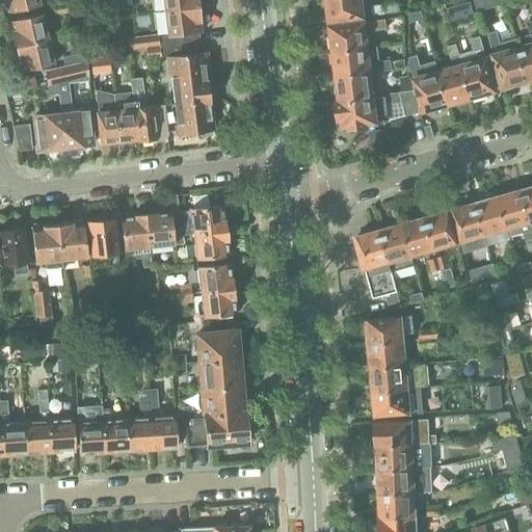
[(41,1),(40,0),(3,0),(6,2),(8,14),(42,5),(41,1)]
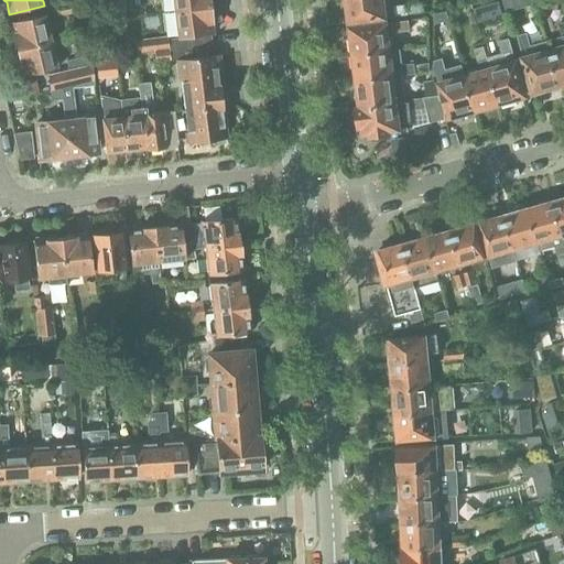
[(127,9),(123,0),(109,0),(111,12),(127,9)]
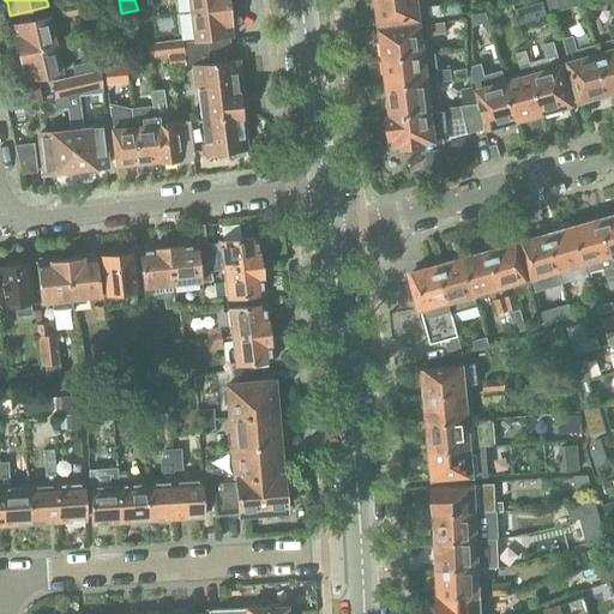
[(229,37),(233,36),(230,24),(234,23),(233,12),(229,12),(228,1),(232,1),(230,0),(174,0),(179,34),(192,32),(193,43),(184,44),(182,41),(146,46),(146,43),(127,46),(128,61),(168,56),(232,49),(229,37)]
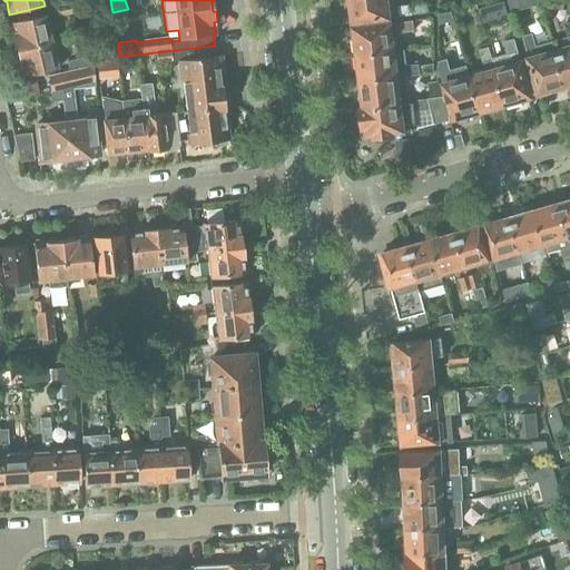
[(389,8),(386,0),(349,0),(350,11),(352,10),(354,22),(412,16),(411,6),(389,8)]
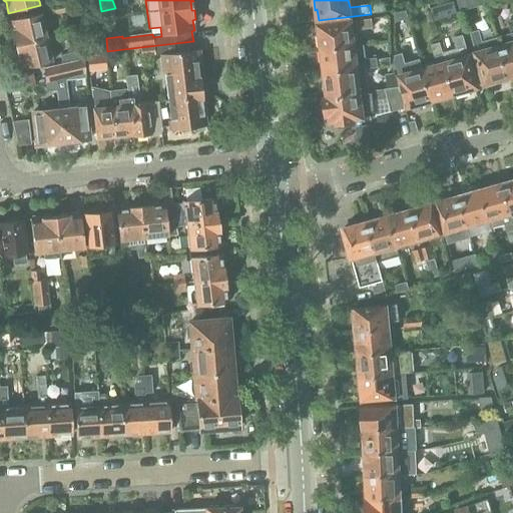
[(58,5),(49,7),(51,16),(69,12),(67,3),(66,3),(58,5)]
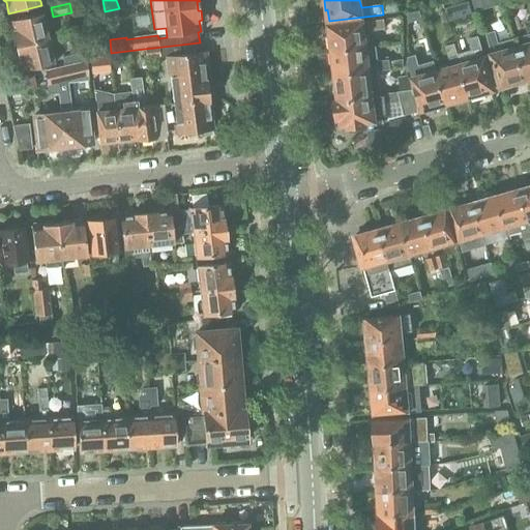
[(448,23),(461,19),(457,5),(444,9),(448,23)]
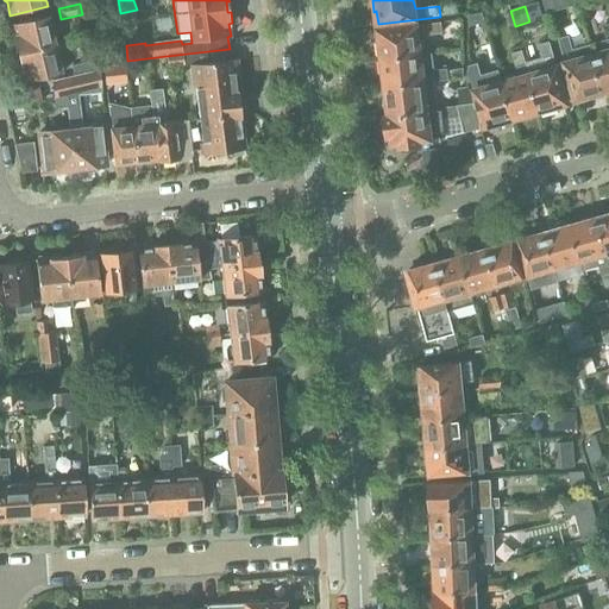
[(469,16),(469,26),(485,24),(483,13),(469,16)]
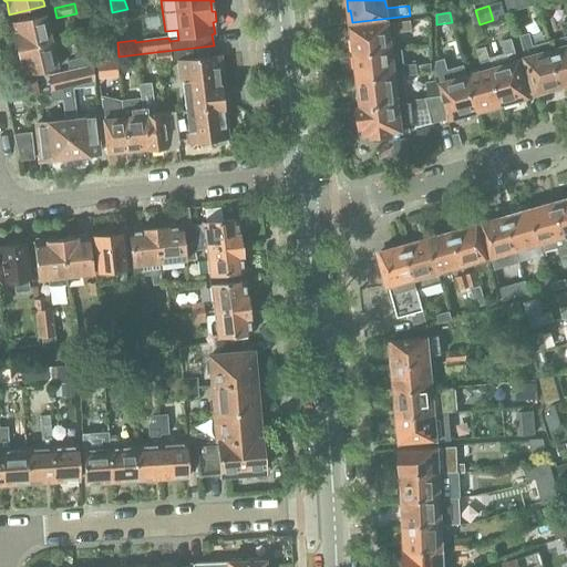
[(18,50),(52,41),(45,14),(11,22),(14,34),(12,38),(13,44),(17,47),(18,50)]
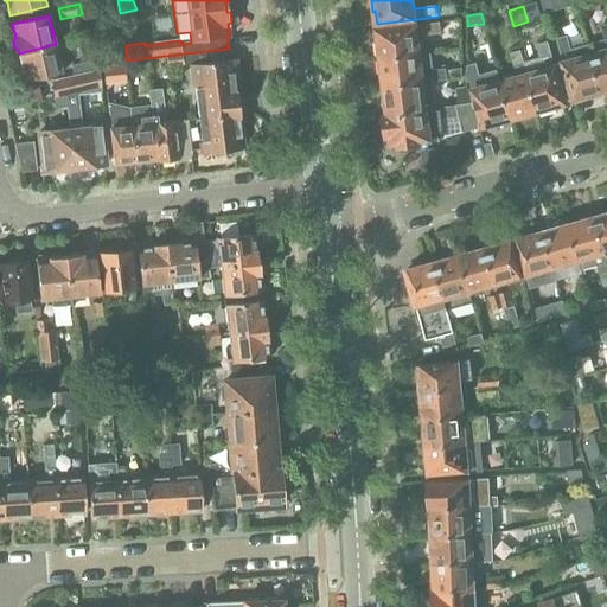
[(440,23),(377,30),(379,43),(376,44),(378,59),(420,55),(417,37),(442,33),(440,23)]
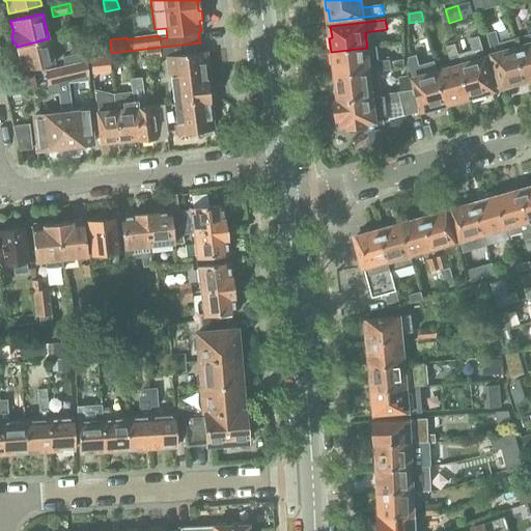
[(528,84),(530,83),(530,21),(526,23),(530,35),(515,38),(528,84)]
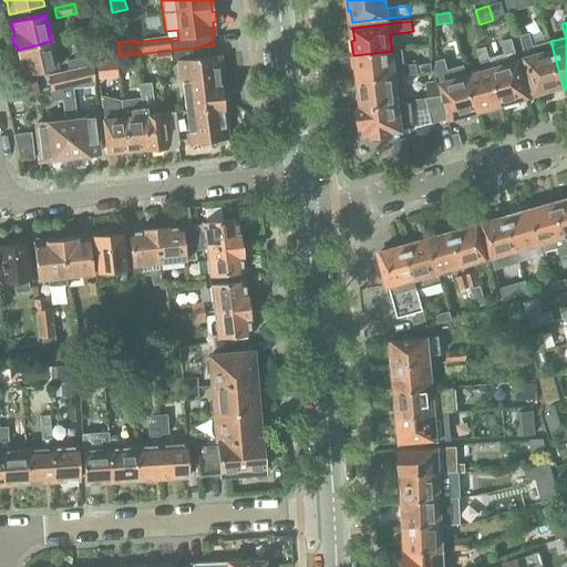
[(518,100),(528,96),(511,32),(500,35),(505,55),(491,60),(490,60),(503,104),(504,104),(505,107),(519,103),(518,100)]
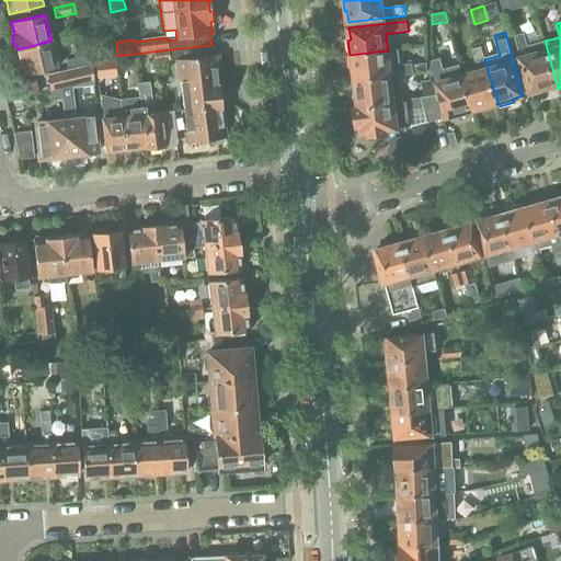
[(528,46),(525,33),(515,36),(531,92),(542,90),(542,92),(557,88),(557,90),(558,89),(545,41),(528,46)]
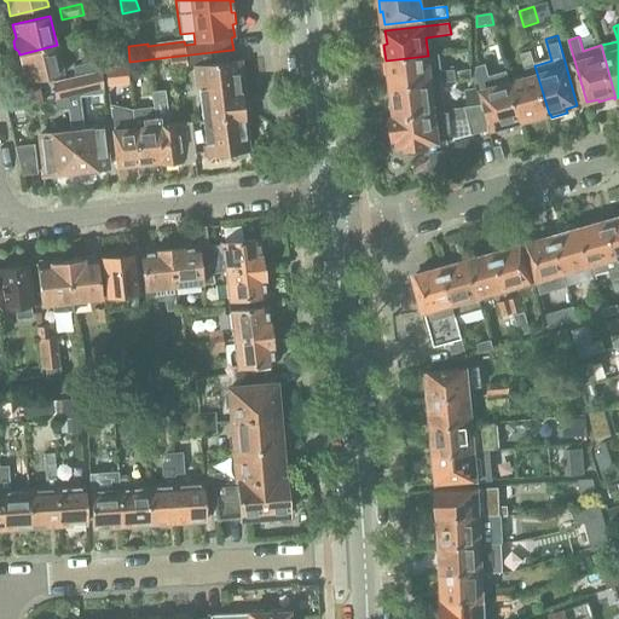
[(57,45),(19,55),(19,57),(18,61),(19,68),(23,70),(25,84),(64,75),(57,45)]
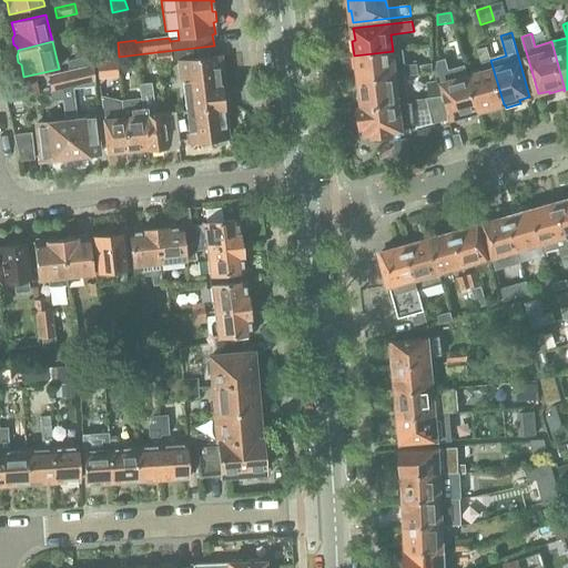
[(186,111),(224,107),(229,107),(222,56),(215,57),(214,46),(155,52),(156,63),(181,61),(186,111)]
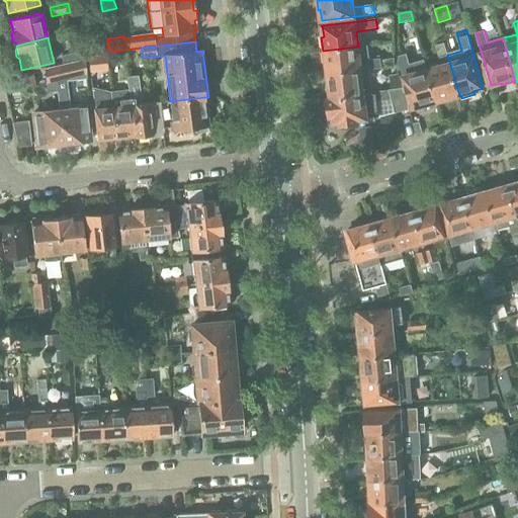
[(445,44),(436,46),(442,66),(427,70),(437,104),(451,101),(450,98),(459,95),(447,55),(448,55),(445,44)]
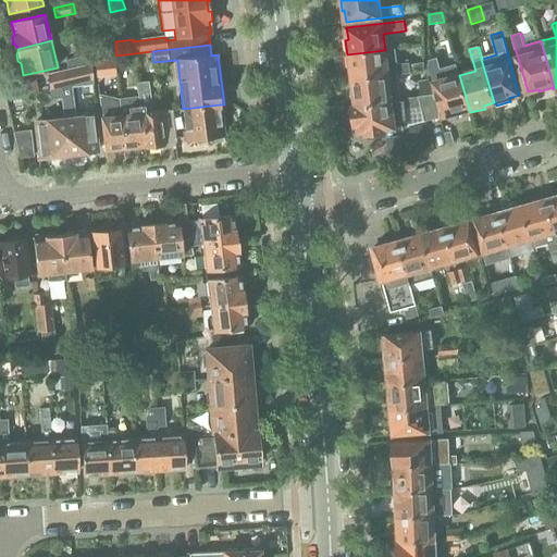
[(391,75),(423,71),(423,64),(410,66),(409,63),(398,64),(396,49),(385,50),(347,54),(349,69),(351,69),(353,79),(391,75)]
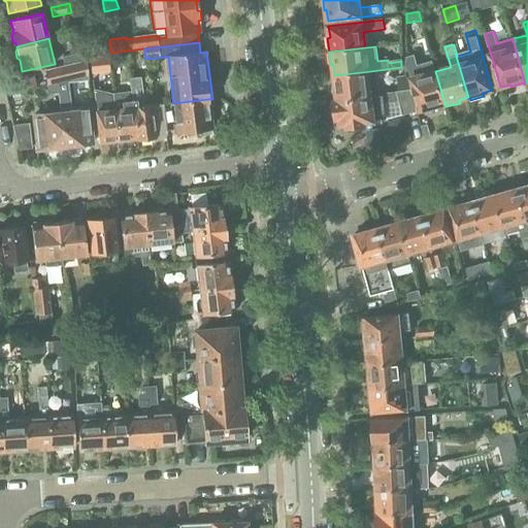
[(65,66),(85,61),(84,53),(63,58),(65,66)]
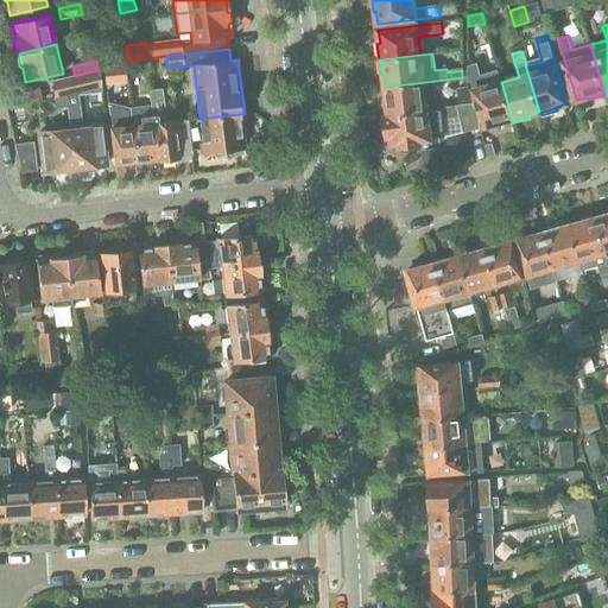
[(135,62),(137,71),(150,70),(147,61),(135,62)]
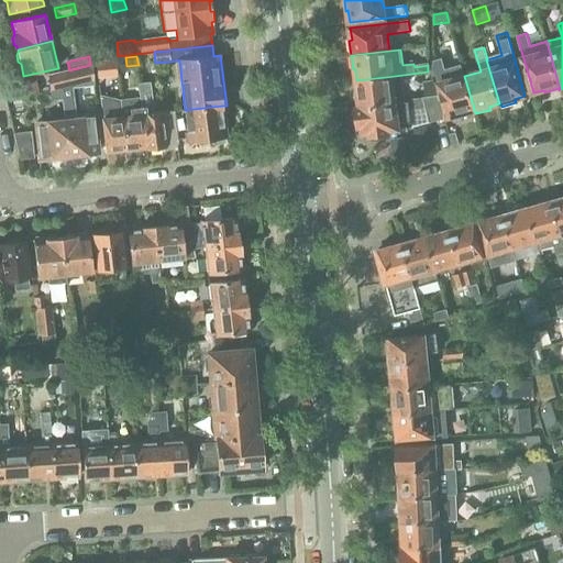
[(462,66),(445,70),(442,58),(433,62),(433,76),(437,75),(449,118),(460,114),(461,118),(475,113),(464,76),(462,66)]
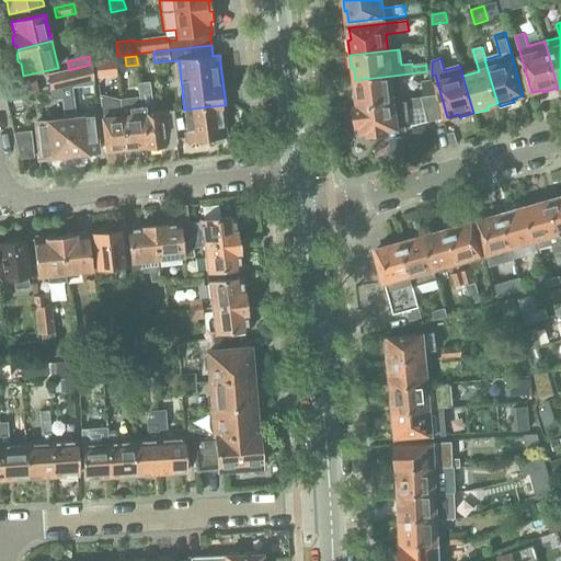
[(96,64),(98,73),(117,70),(116,60),(96,64)]
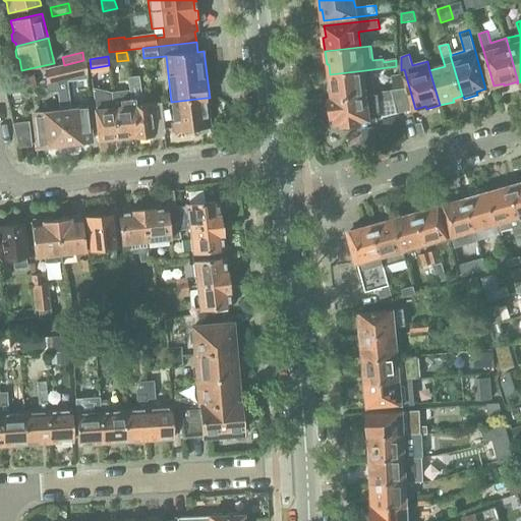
[(84,61),(83,60),(64,65),(45,69),(47,83),(54,82),(56,92),(68,90),(67,80),(87,78),(84,61)]
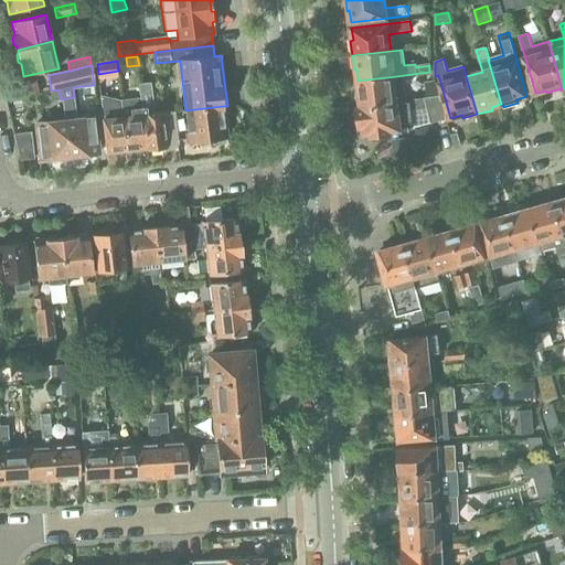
[(400,102),(396,76),(358,81),(360,93),(356,93),(359,105),(361,105),(361,106),(400,102)]
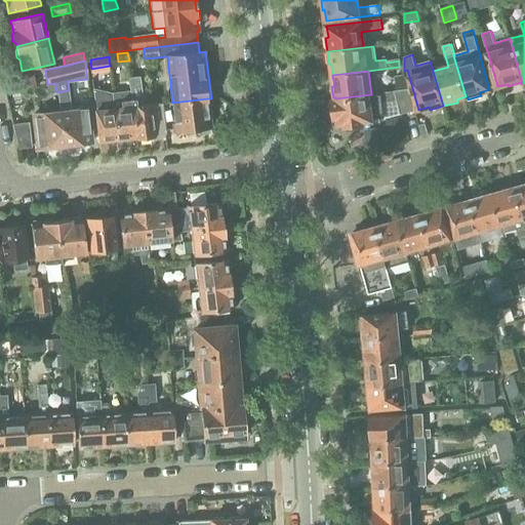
[(154,134),(165,133),(162,104),(150,105),(150,104),(143,105),(139,76),(128,77),(129,91),(130,91),(135,137),(135,139),(154,137),(154,134)]
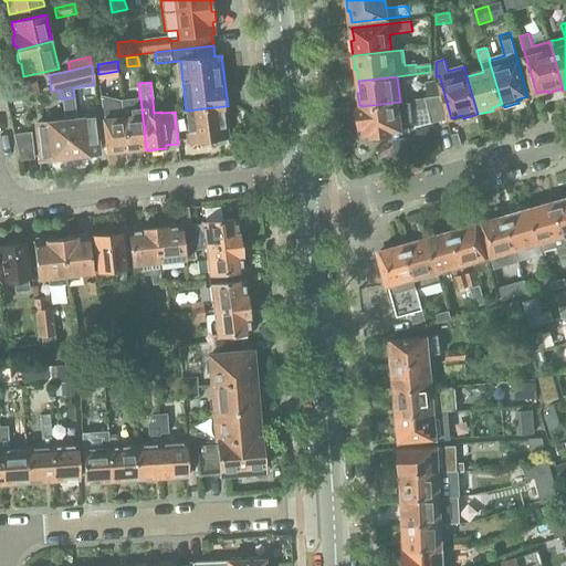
[(436,82),(426,83),(428,98),(440,96),(436,82)]
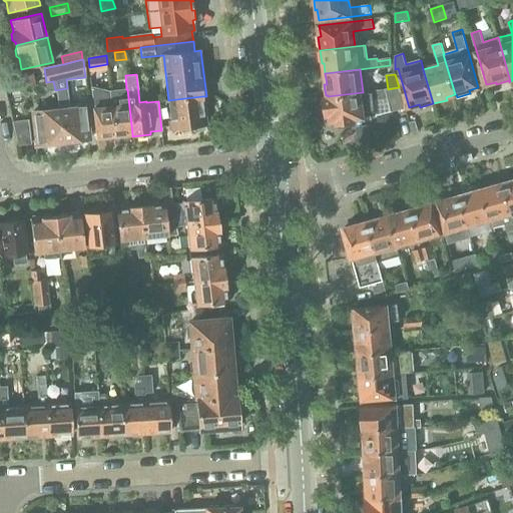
[(47,91),(55,90),(53,81),(46,82),(47,91)]
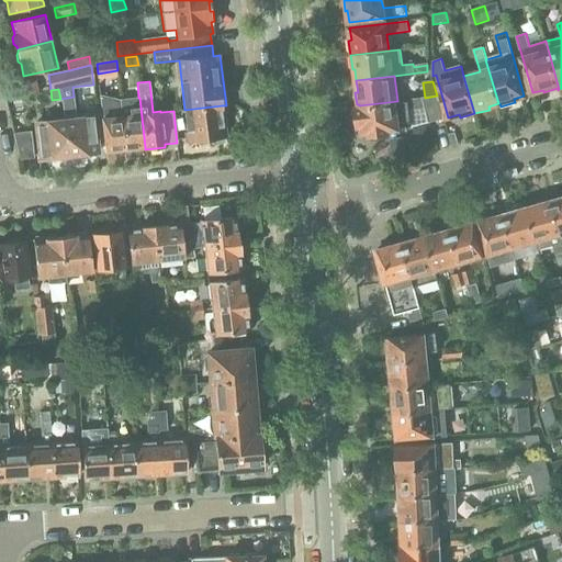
[(126,150),(120,100),(100,96),(107,153),(111,152),(114,153),(119,153),(122,150),(126,150)]
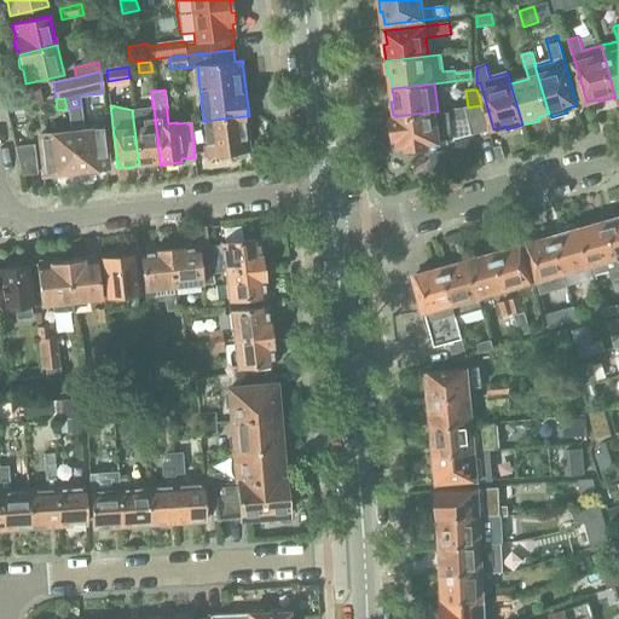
[(446,142),(489,131),(482,105),(481,105),(468,108),(438,111),(395,116),(395,119),(392,119),(394,140),(399,139),(399,142),(404,146),(408,146),(408,150),(428,148),(428,144),(446,142)]
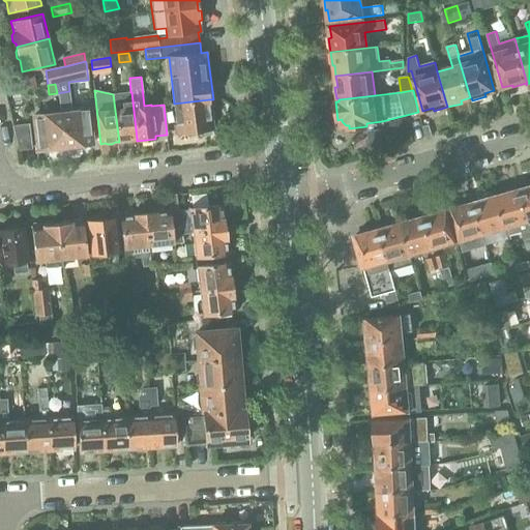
[(131,92),(130,92),(113,94),(119,142),(119,141),(122,143),(126,142),(129,140),(137,139),(131,92)]
